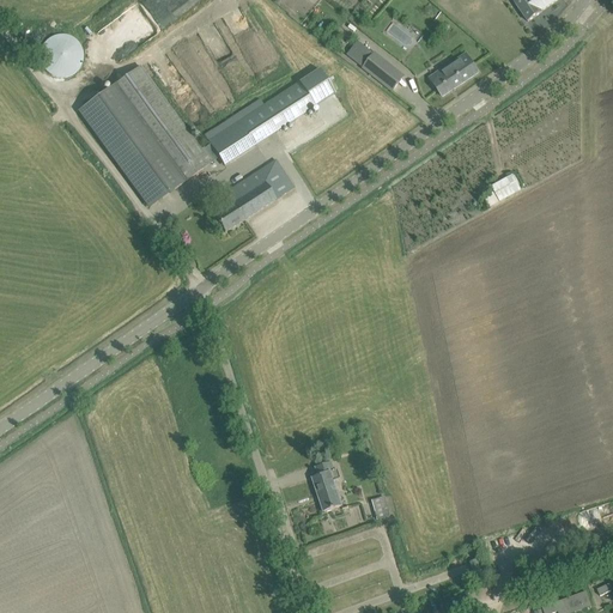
[(132,42),(137,44),(188,4),(189,0),(186,0),(180,6),(181,0),(159,0),(157,2),(156,5),(151,10),(146,18),(149,22),(144,25),(139,19),(135,26),(140,31),(134,36),(132,42)]
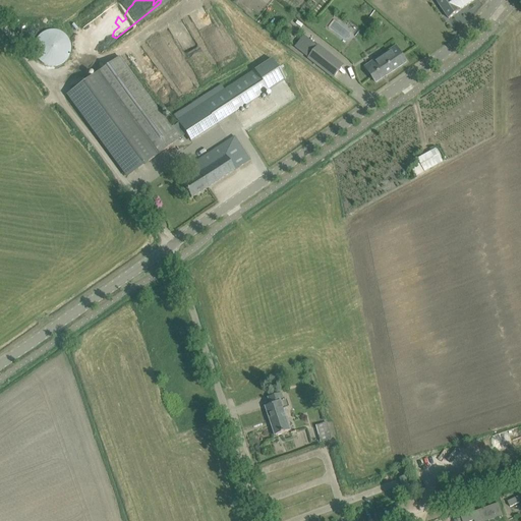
[(475,0),(439,0),(437,1),(449,19),(461,11),(460,10),(475,0)]
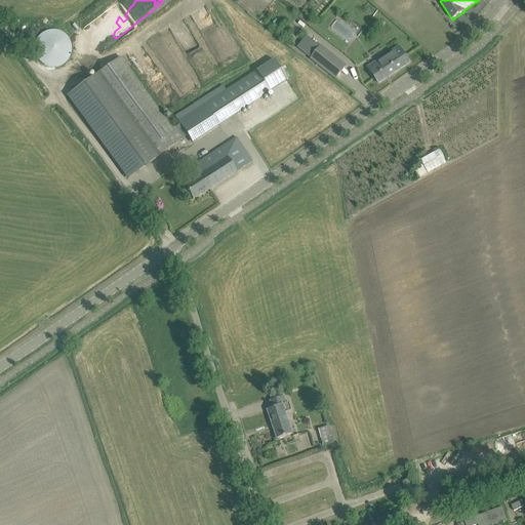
[(42,64),(47,67),(53,67),(58,67),(64,64),(68,61),(71,55),(71,51),(71,45),(70,42),(68,37),(63,33),(57,31),(51,31),(46,32),(41,35),(37,40),(35,45),(35,50),(36,55),(37,59),(39,62),(42,64)]
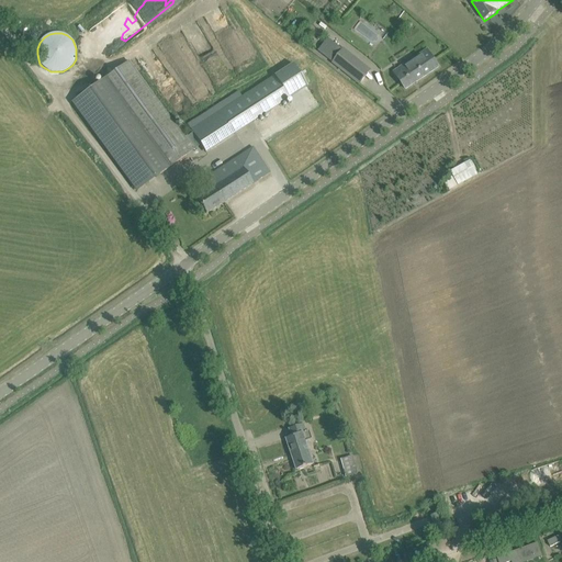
[(372,71),(344,49),(333,63),(361,85),(372,71)]
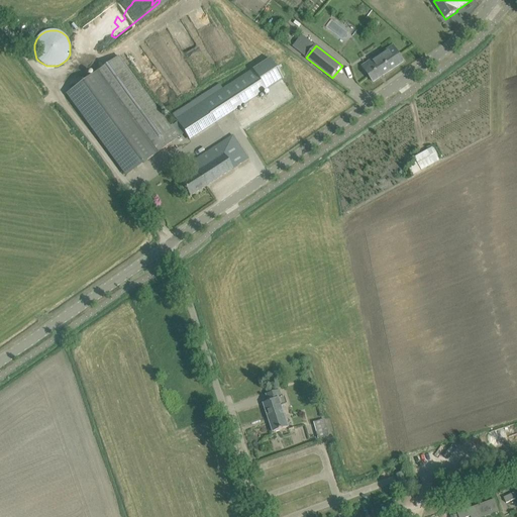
[(370,68),(366,71),(368,74),(373,82),(404,62),(398,54),(393,45),(375,59),(367,64),(370,68)]
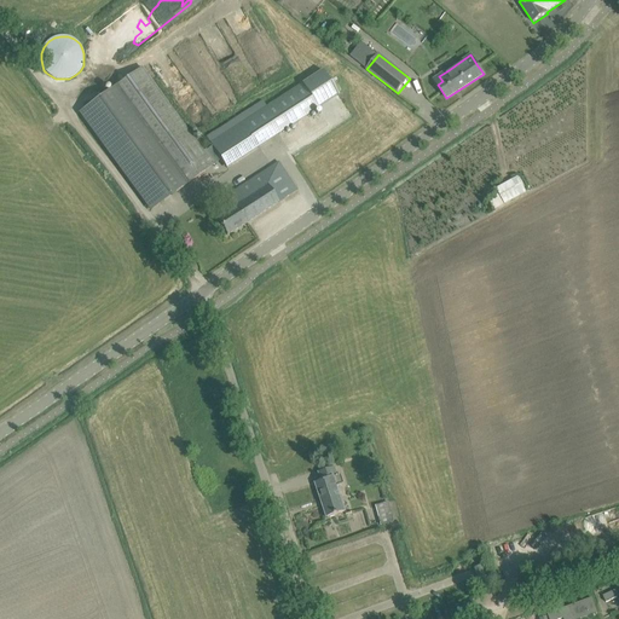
[(214,146),(204,154),(142,68),(80,114),(152,212),(223,160),(214,146)]
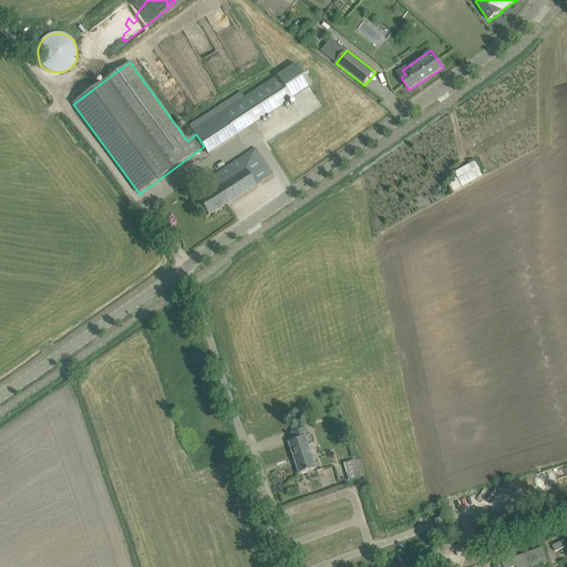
[(235,105),(222,114),(235,136),(249,126),(292,99),(278,76),(277,78),(275,79),(245,99),(235,105)]
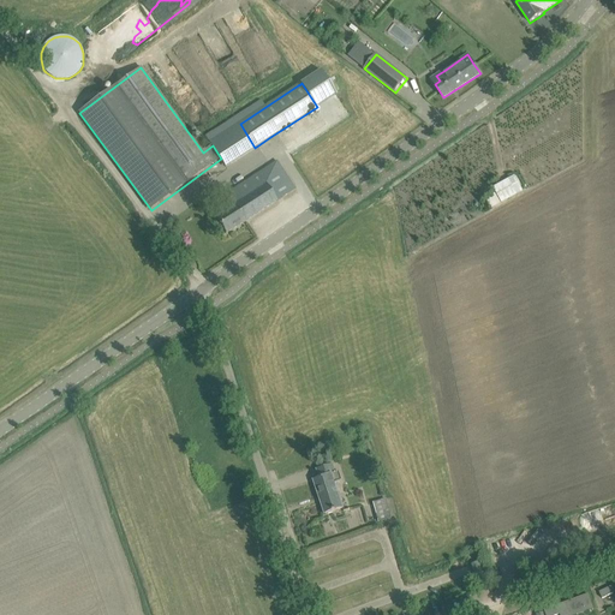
[(296,190),(288,179),(278,162),(226,196),(232,206),(215,216),(226,234),(296,190)]
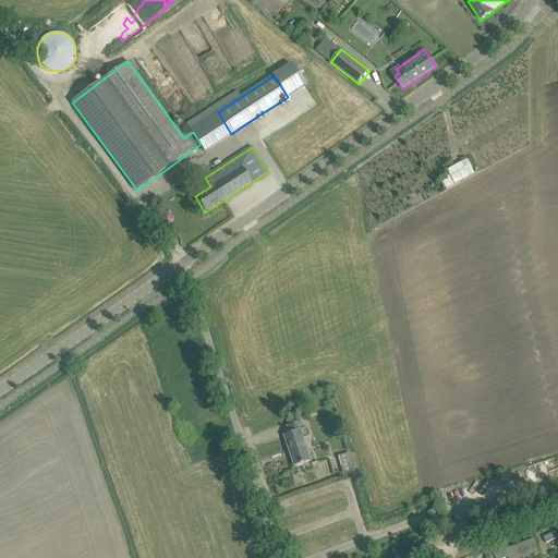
[(445,187),(474,176),(468,160),(447,169),(450,177),(441,180),(445,187)]
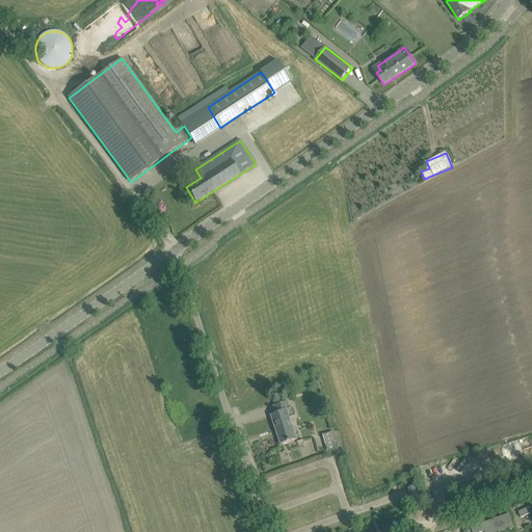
[(274,406),(276,414),(271,416),(276,430),(277,430),(278,435),(277,435),(282,445),(297,440),(288,411),(292,410),(289,401),(274,406)]
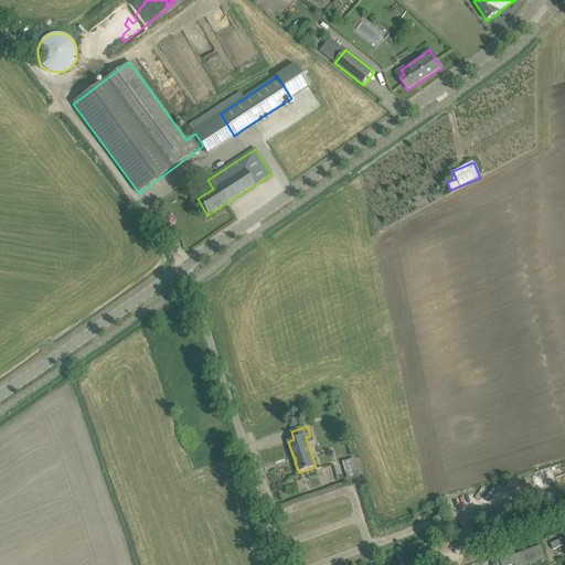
[(343,462),(348,480),(360,477),(354,459),(343,462)]
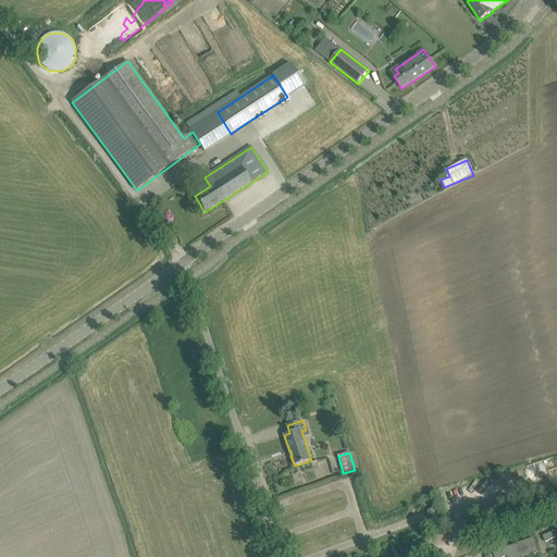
[(533,485),(556,479),(556,457),(528,465),(533,485)]
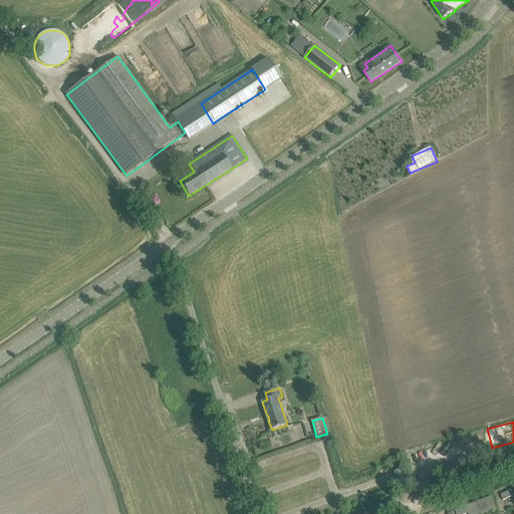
[(401,470),(400,470),(394,472),(397,478),(401,489),(401,490),(402,492),(408,489),(401,470)]
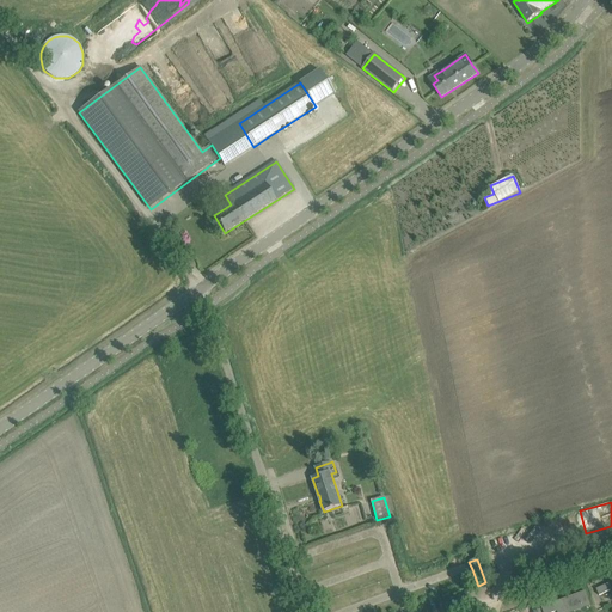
[(563,600),(542,607),(543,611),(573,611),(591,606),(586,592),(562,600),(563,600)]
